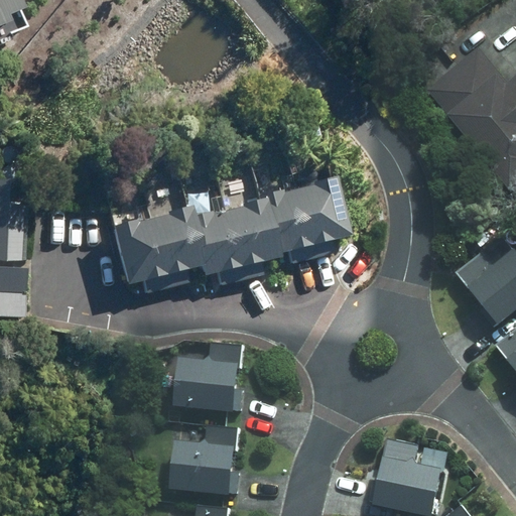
[(0,0),(0,54),(34,41),(17,0),(0,0)]
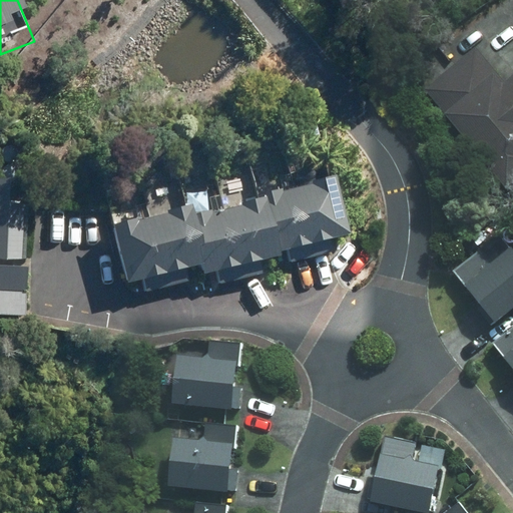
[(502,154),(512,145),(512,53),(507,47),(494,57),(464,20),(420,57),(445,87),(438,93),(474,137),(483,130),(502,154)]
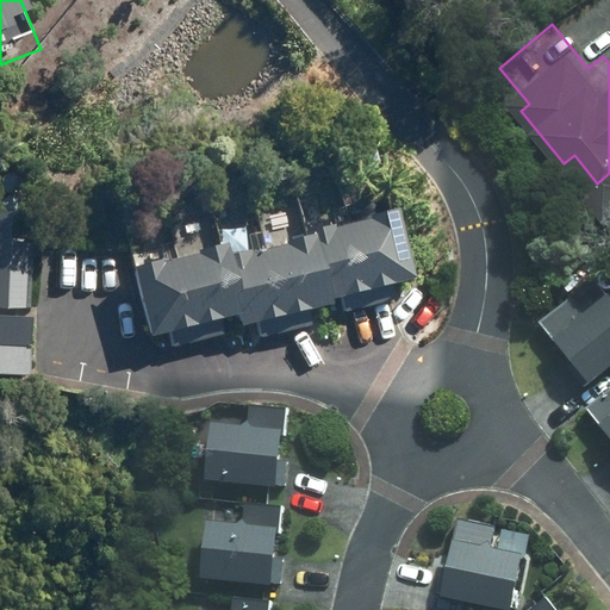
[(134,269),(148,338),(238,319),(241,329),(336,307),(335,303),(414,286),(397,212),(134,269)]
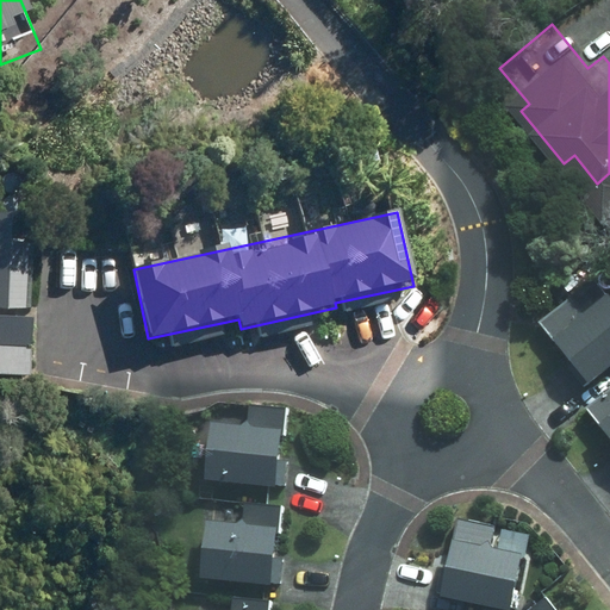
[(30,218),(0,216),(0,307),(24,310),(30,218)]
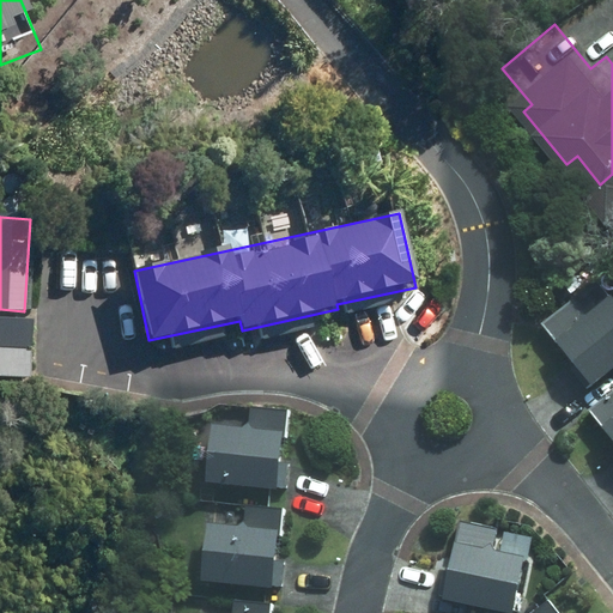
[(570,301),(540,325),(586,386),(612,362),(612,299),(610,296),(586,319),(570,301)]
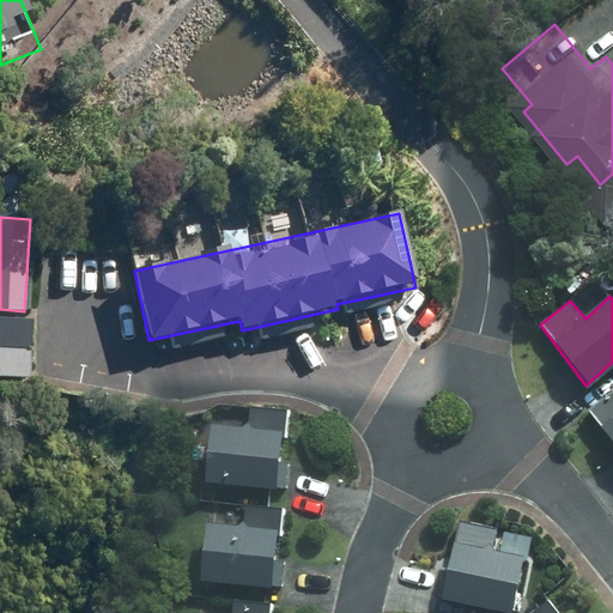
[(31,321),(0,319),(0,377),(29,380),(31,321)]
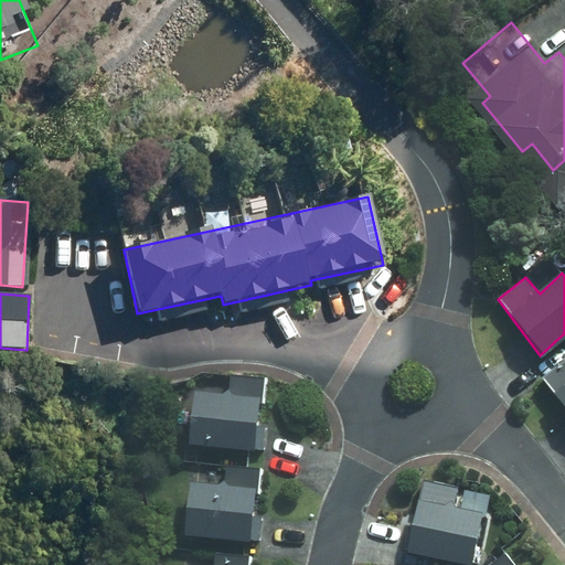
[(564,360),(540,377),(564,407),(564,360)]
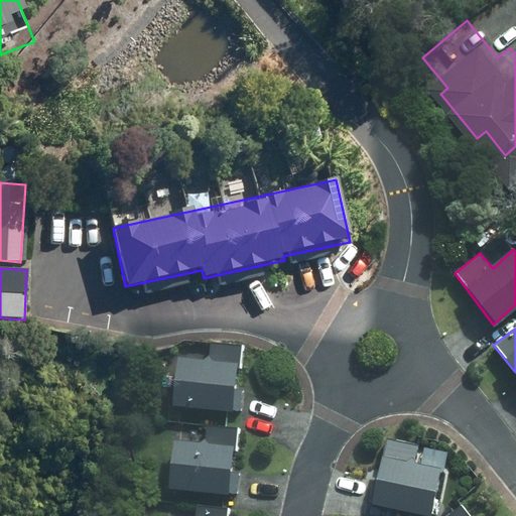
[(213,347),(212,360),(184,358),(181,408),(241,412),(243,369),(244,349),(213,347)]
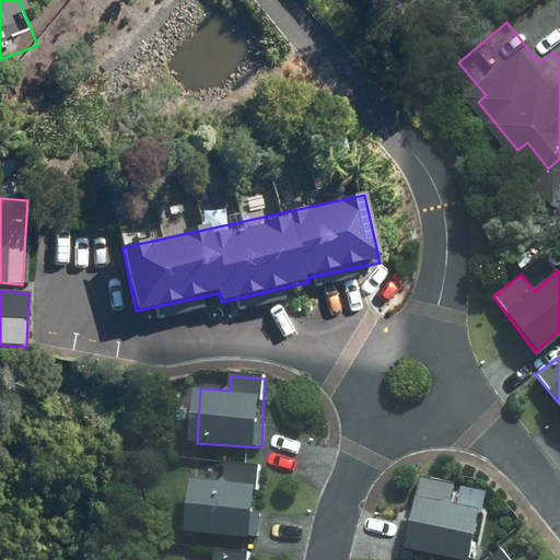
[(258,537),(259,487),(260,465),(226,463),(225,485),(199,482),(195,532),(258,537)]
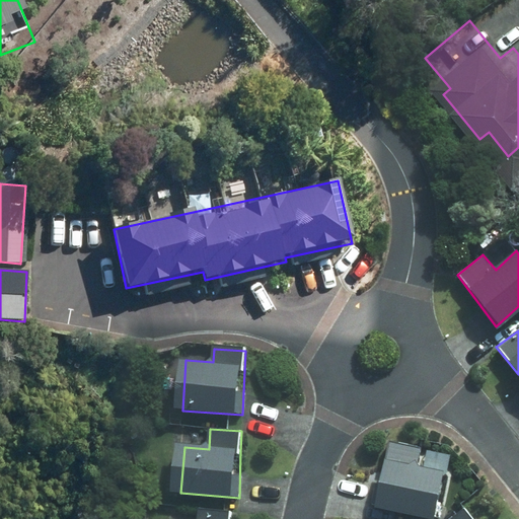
[(450,450),(391,440),(380,505),(440,515),(450,450)]
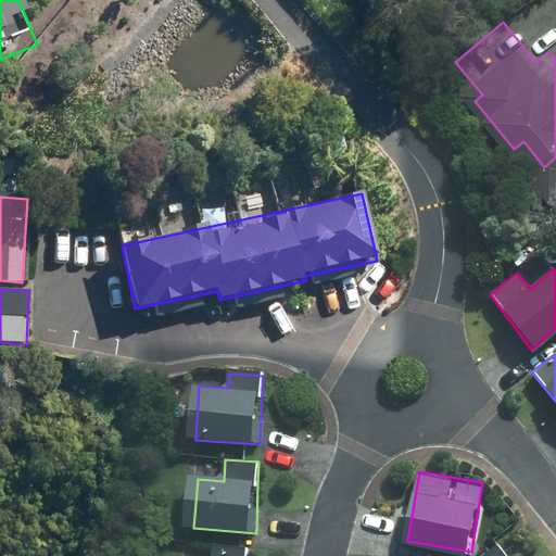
[(509,555),(500,544),(487,555),(509,555)]
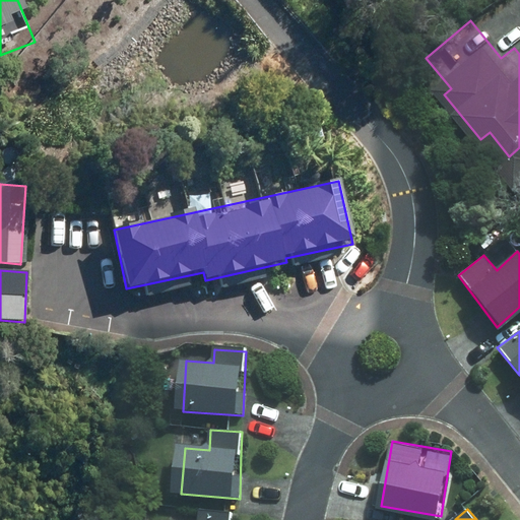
[(234,519),(235,513),(200,510),(199,519),(234,519)]
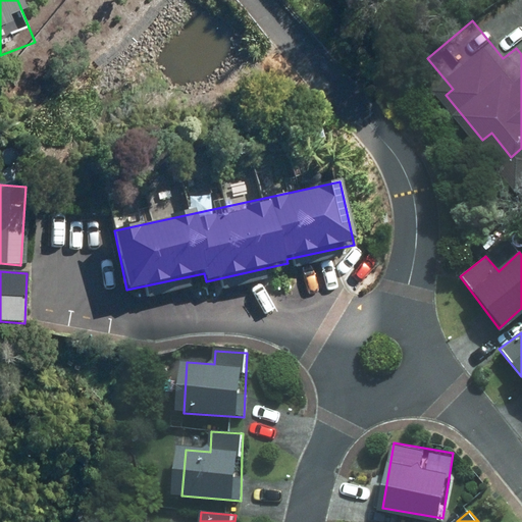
All buildings are outlined.
